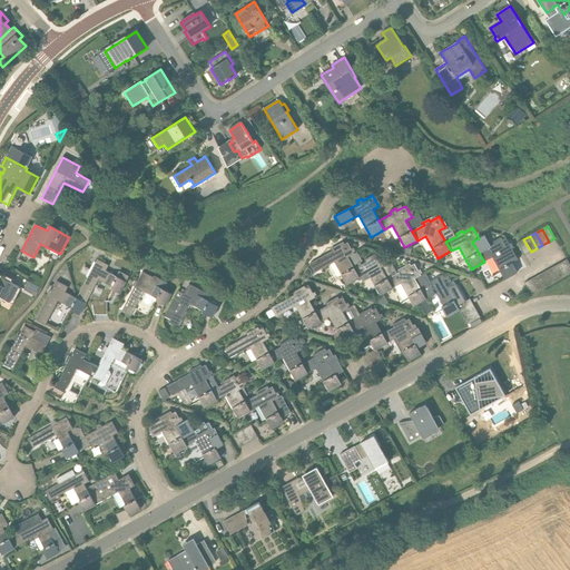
[(518,273),(517,273),(512,263),(518,259),(505,238),(497,244),(495,241),(489,244),(491,246),(479,253),(484,262),(492,257),(504,281),(518,273)]
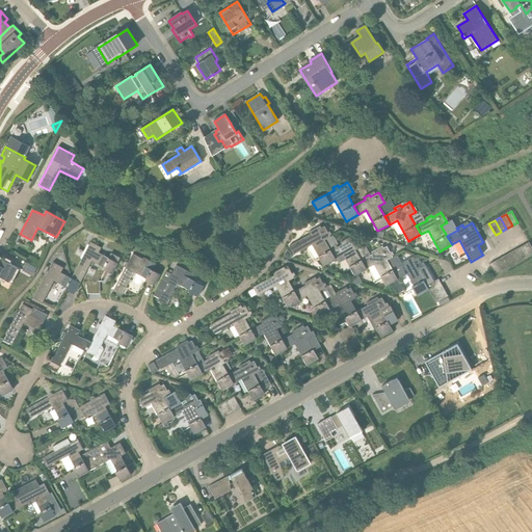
[(489,238),(496,235),(488,223),(483,227),(489,238)]
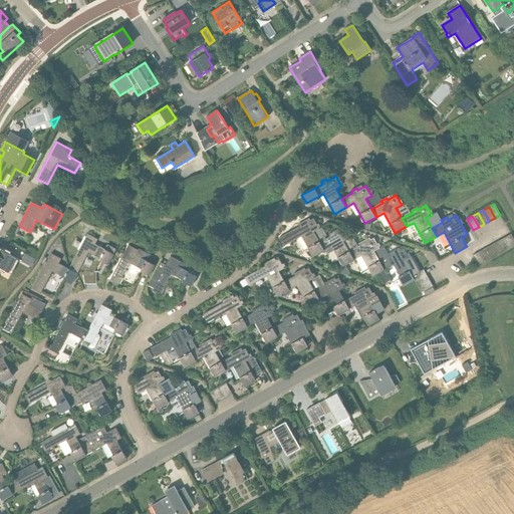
[(324,250),(319,243),(313,232),(319,229),(313,219),(305,224),(304,222),(298,225),(300,227),(279,238),(284,246),(301,237),(312,257),(324,250)]
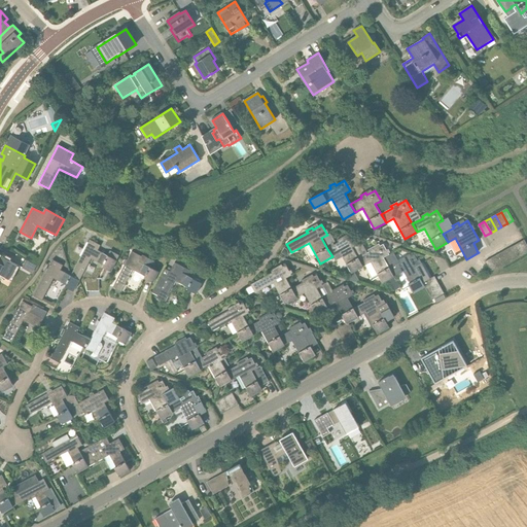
[(363,267),(358,258),(352,248),(358,245),(352,235),(344,240),(343,238),(338,240),(338,241),(339,243),(327,249),(332,256),(340,252),(351,273),(363,267)]
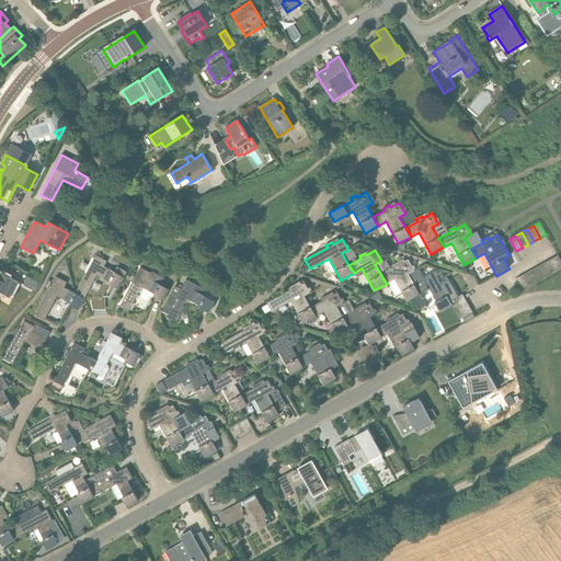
[(76,294),(84,299),(96,275),(110,282),(109,284),(118,289),(124,277),(104,266),(106,262),(95,255),(76,294)]
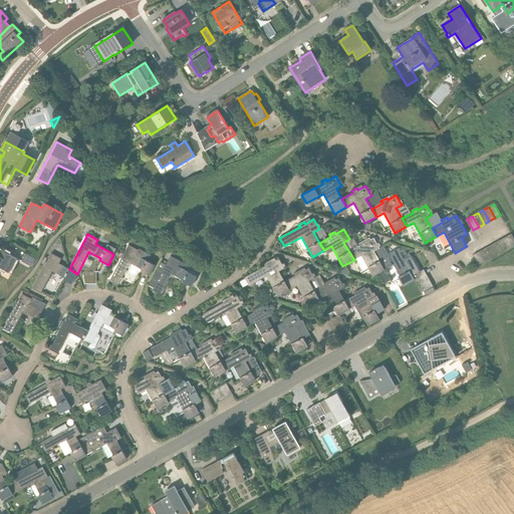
[(500,240),(506,251),(512,249),(506,237),(500,240)]
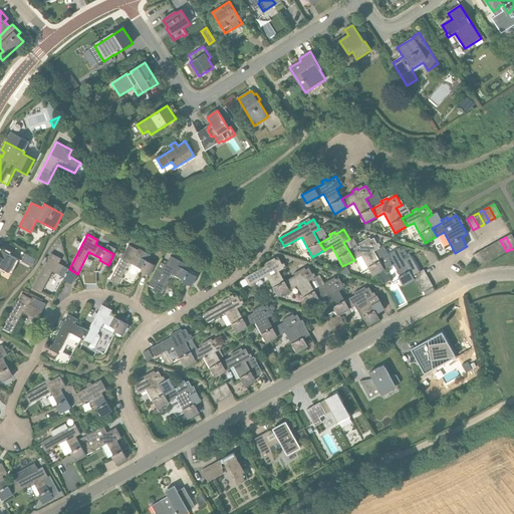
[(383,270),(379,262),(373,251),(379,249),(373,239),(370,241),(369,238),(358,244),(360,246),(349,252),(354,260),(361,256),(372,276),(383,270)]
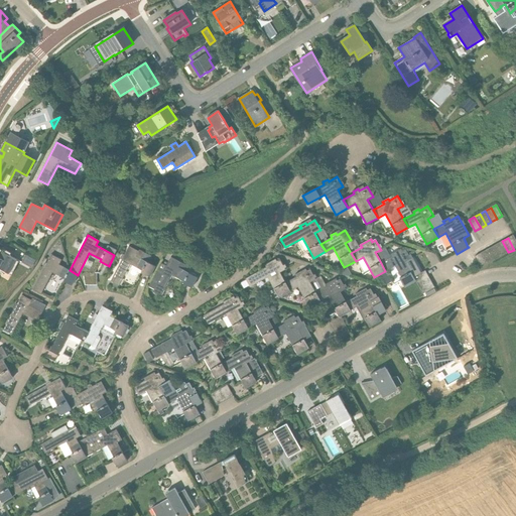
[(503,255),(508,252),(502,241),(497,244),(503,255)]
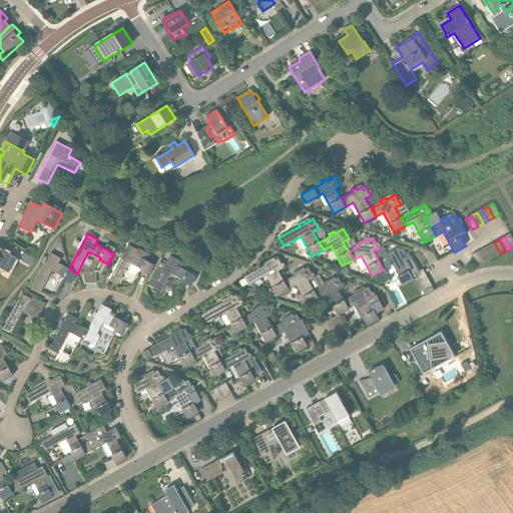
[(0,268),(2,269),(9,273),(17,259),(5,252),(8,245),(0,240),(0,268)]
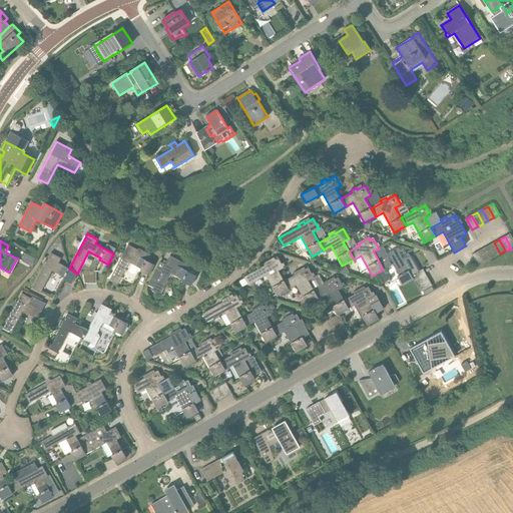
[(495,258),(500,253),(494,242),(488,245),(495,258)]
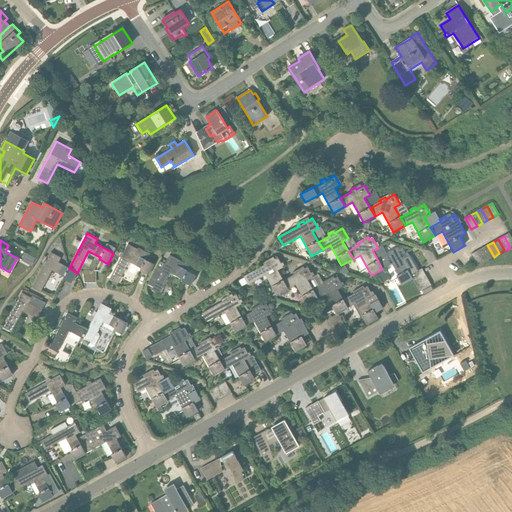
[(128,244),(110,279),(118,283),(129,262),(141,268),(140,270),(149,275),(154,264),(136,254),(138,249),(128,244)]
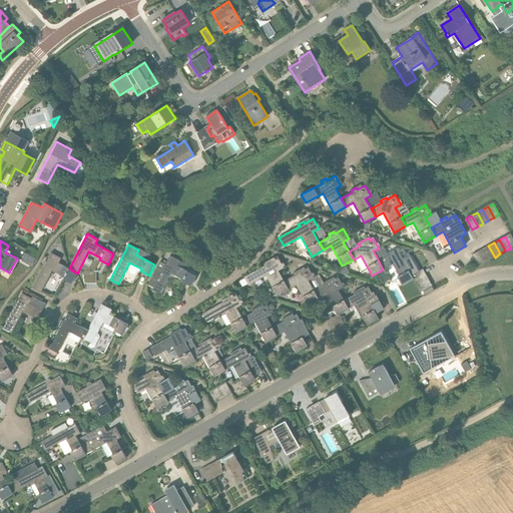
[(489,260),(495,258),(488,245),(483,248),(489,260)]
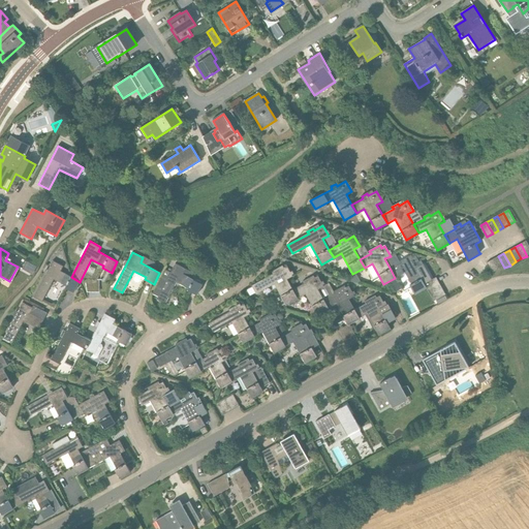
[(414,294),(427,288),(425,284),(415,269),(422,266),(415,256),(407,260),(405,258),(400,261),(402,263),(391,270),(395,278),(398,282),(405,278),(414,294)]
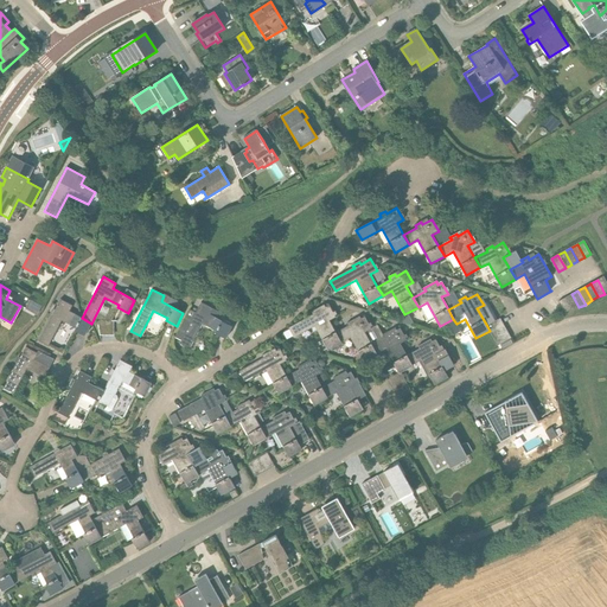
[(573,311),(579,307),(572,294),(566,298),(573,311)]
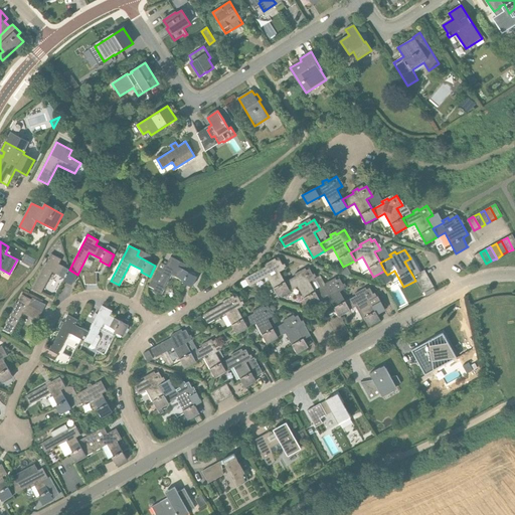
[(480,267),(486,264),(480,252),(474,255),(480,267)]
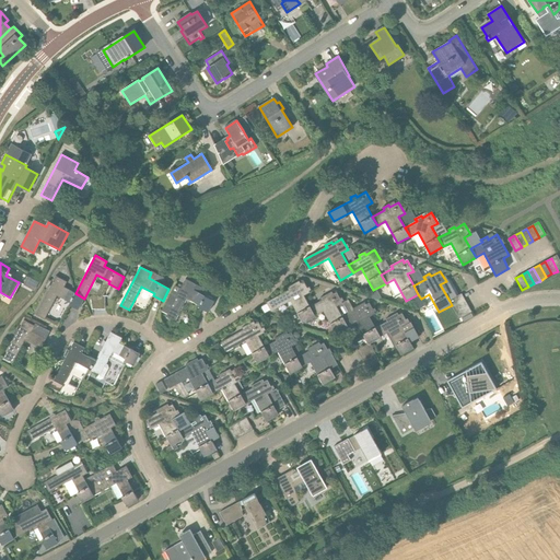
[(60,323),(70,305),(79,310),(84,299),(76,293),(65,288),(67,282),(56,277),(36,314),(45,319),(47,315),(60,323)]
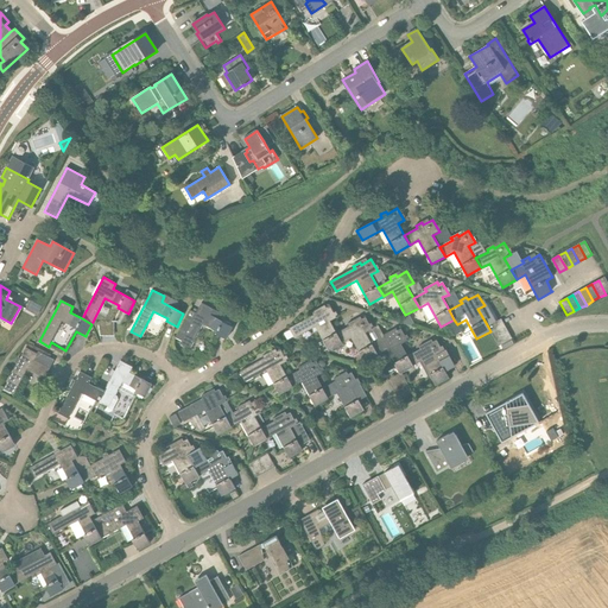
[(36,317),(42,306),(36,303),(30,314),(36,317)]
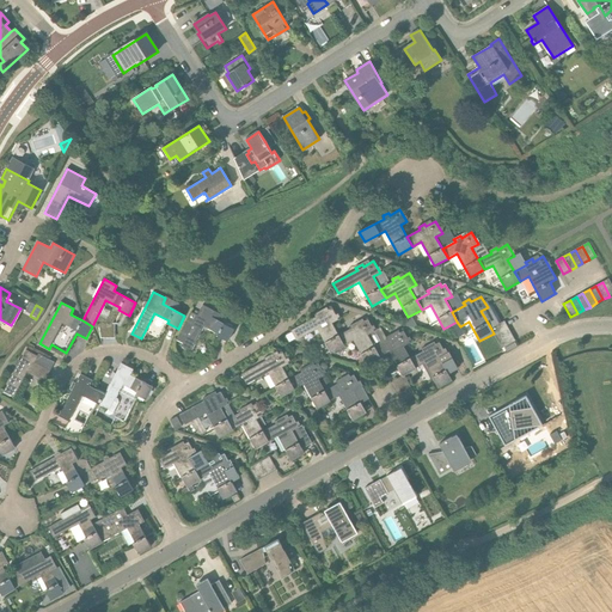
[(218,336),(227,342),(234,329),(212,317),(215,311),(203,305),(182,347),(191,352),(204,326),(219,334),(218,336)]
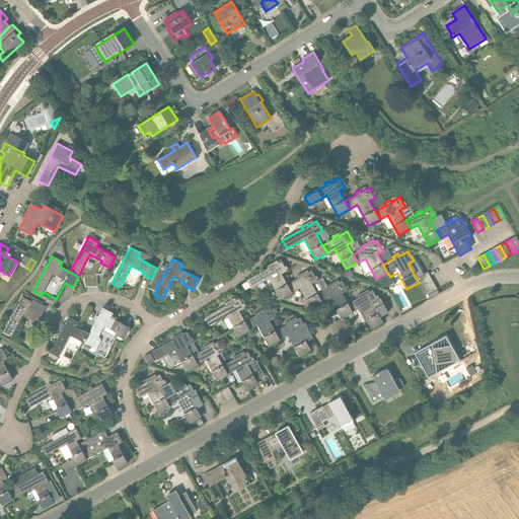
[(292,293),(288,285),(282,274),(287,271),(282,262),(273,266),(272,264),(267,267),(268,269),(247,281),(251,289),(269,279),(281,299),(292,293)]
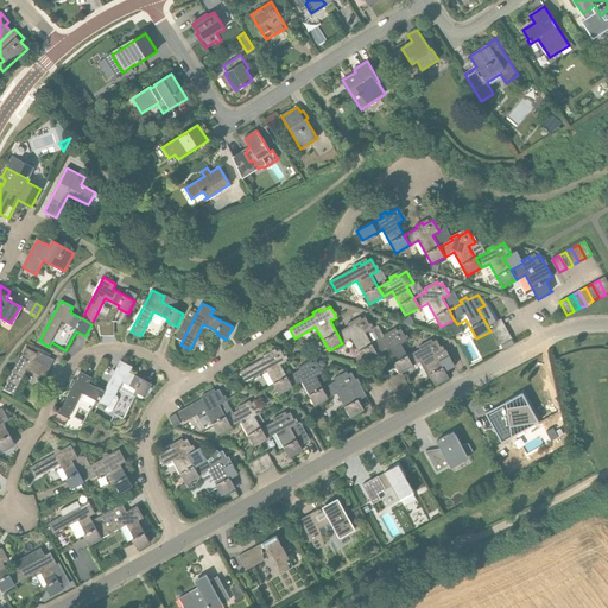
[(378,354),(373,344),(366,333),(372,329),(366,317),(355,323),(354,321),(348,324),(349,327),(337,334),(342,343),(352,339),(365,362),(378,354)]
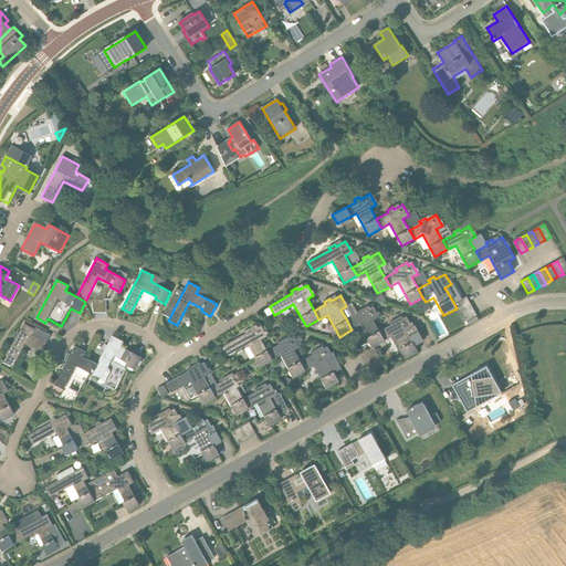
[(470,303),(467,297),(454,304),(457,308),(457,310),(470,303)]
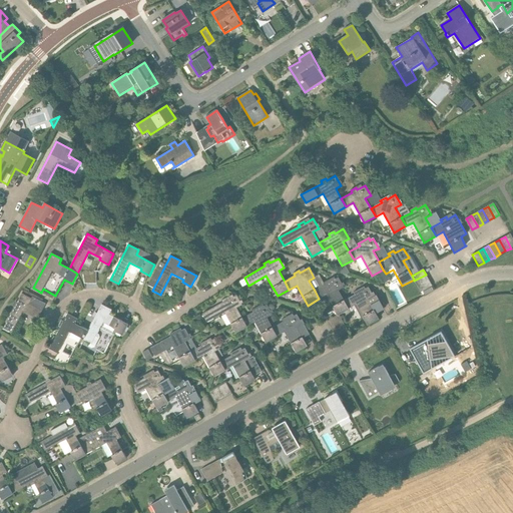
[(426,275),(414,281),(417,287),(429,280),(426,275)]
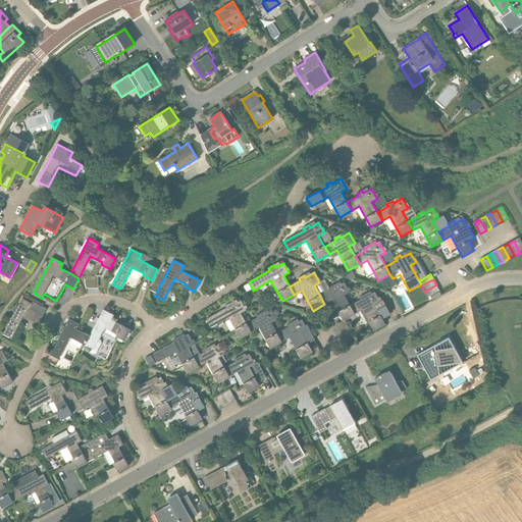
[(355,314),(350,306),(345,296),(350,293),(345,282),(335,288),(334,285),(329,288),(330,291),(320,296),(324,304),(331,300),(344,321),(345,320),(355,314)]
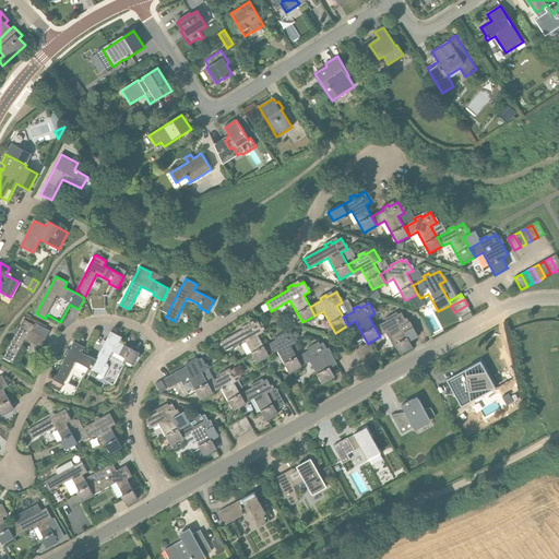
[(467,305),(454,312),(459,319),(471,311),(467,305)]
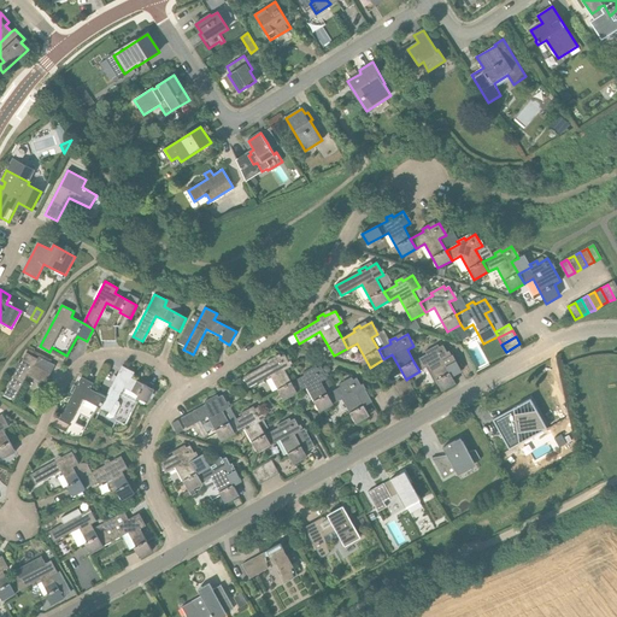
[(429,366),(441,391),(456,383),(444,362),(450,358),(444,346),(433,351),(432,348),(425,352),(427,354),(413,362),(419,371),(429,366)]
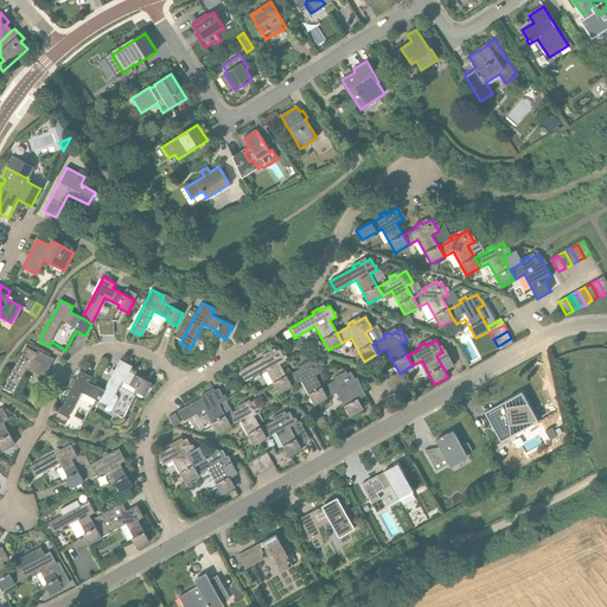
[(26,347),(4,389),(13,394),(27,369),(44,378),(50,368),(34,359),(38,355),(26,347)]
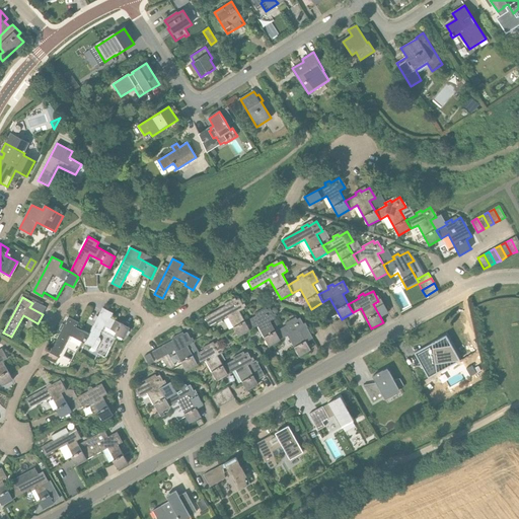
[(250,330),(245,321),(239,312),(245,309),(239,299),(231,303),(229,301),(224,304),(225,306),(205,317),(209,326),(227,316),(238,337),(250,330)]
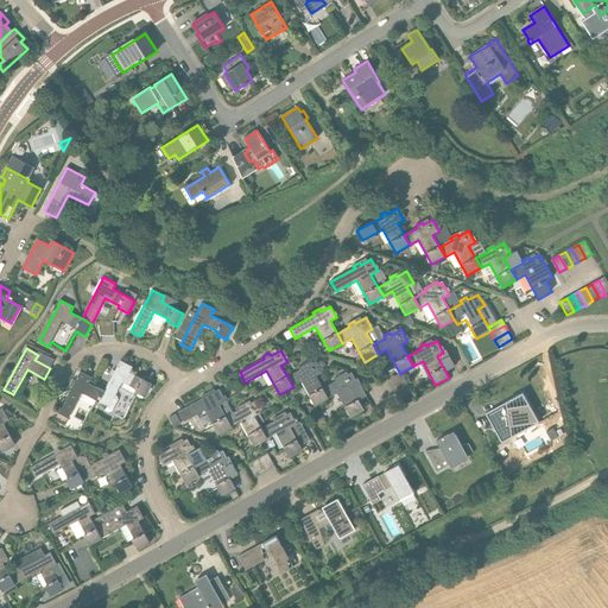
[(105,392),(99,403),(109,407),(122,382),(135,390),(134,392),(145,398),(152,385),(130,373),(133,367),(121,361),(105,392)]
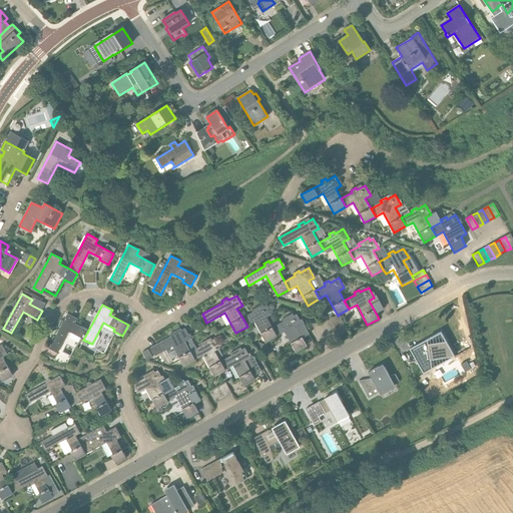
[(277,336),(273,328),(267,318),(273,315),(267,305),(259,310),(257,308),(251,311),(253,313),(242,318),(247,327),(254,323),(266,343),(277,336)]
